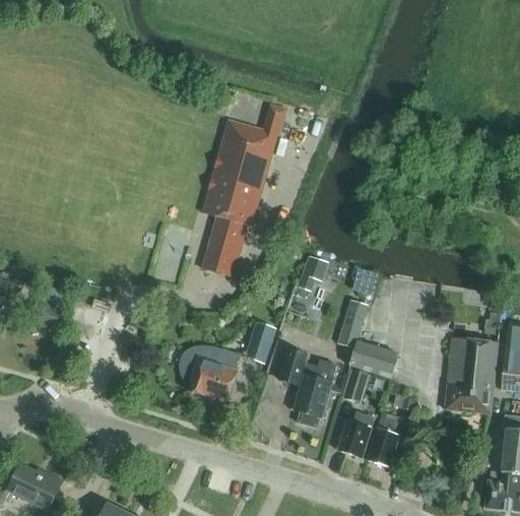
[(287,108),(269,103),(262,128),(229,119),(202,211),(222,216),(211,257),(236,263),(247,223),(251,224),(276,133),(279,133),(287,108)]
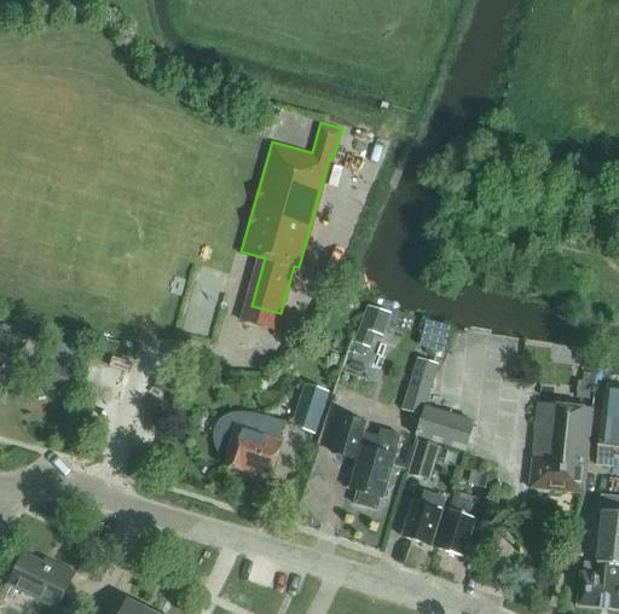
[(381,316),(365,310),(354,340),(369,345),(381,316)]
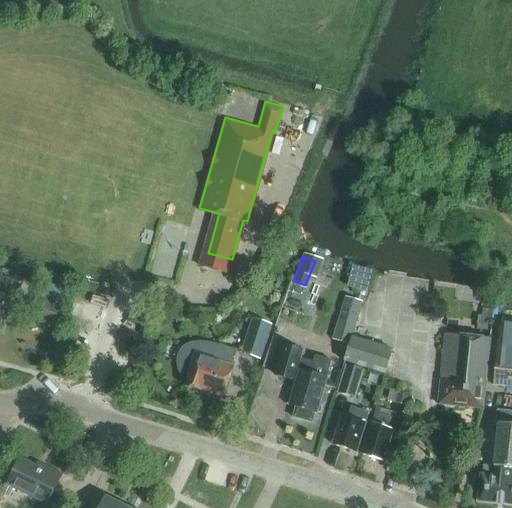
[(348,341),(365,285),(371,267),(354,263),(348,281),(355,293),(359,290),(357,298),(345,294),(332,336),(348,341)]
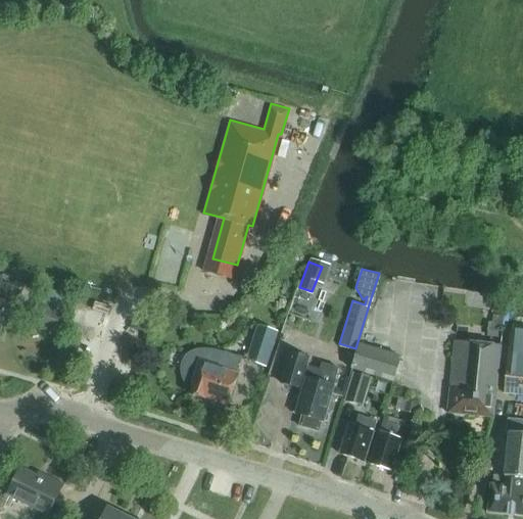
[(0,326),(7,300),(6,300),(11,283),(0,280),(2,274),(0,273),(0,326)]
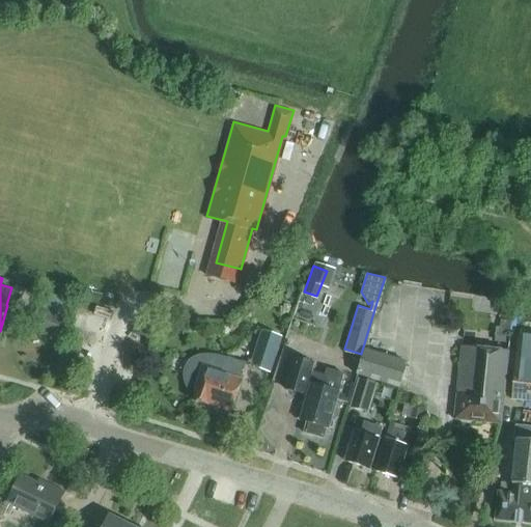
[(66,296),(55,292),(49,310),(61,313),(66,296)]
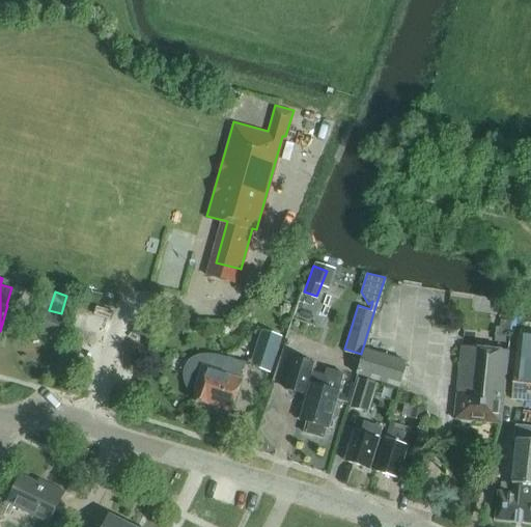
[(31,327),(55,334),(62,313),(61,313),(49,310),(37,306),(31,327)]
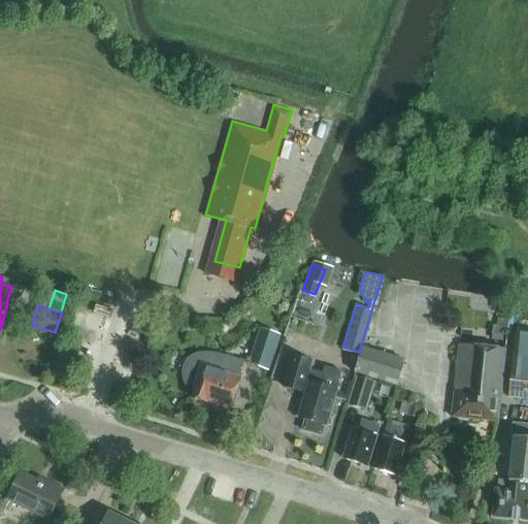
[(505,315),(497,314),(496,323),(493,323),(491,336),(501,337),(503,324),(504,325),(505,315)]
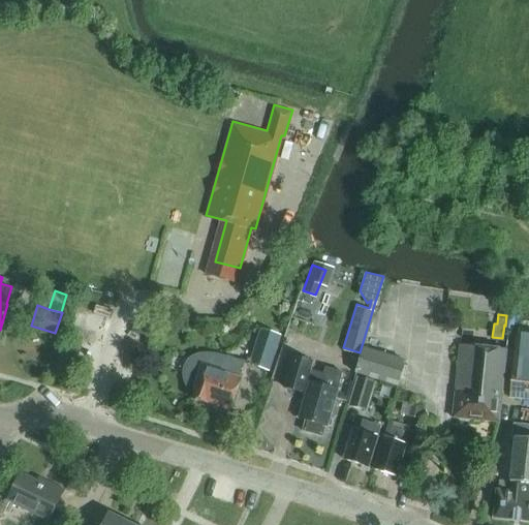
[(249,363),(269,369),(280,333),(261,327),(249,363)]
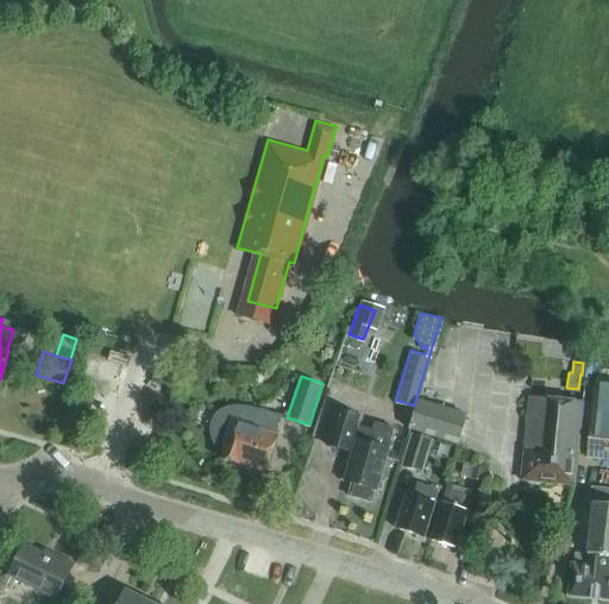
[(608,382),(594,381),(585,454),(608,455),(608,382)]
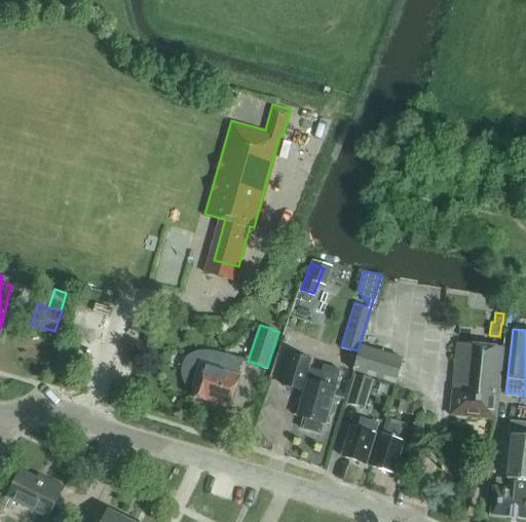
[(458,340),(457,342),(450,412),(495,417),(503,345),(458,340)]
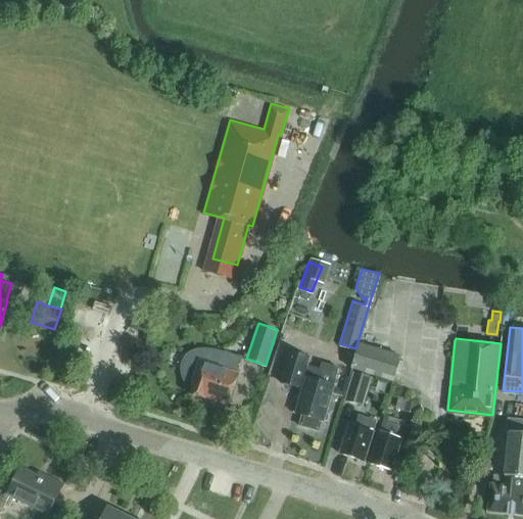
[(392,379),(400,355),(360,341),(352,367),(392,379)]
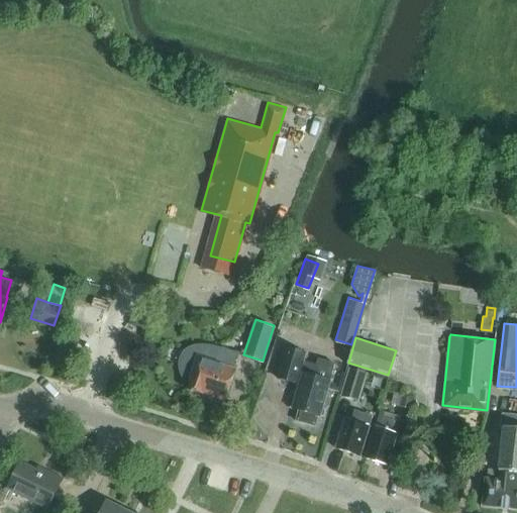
[(202,392),(202,391),(224,398),(234,367),(232,367),(238,350),(221,345),(221,347),(213,345),(210,344),(206,344),(202,344),(198,344),(195,344),(191,346),(188,348),(185,350),(183,354),(182,357),(182,362),(182,366),(183,369),(185,373),(190,378),(187,387),(202,392)]
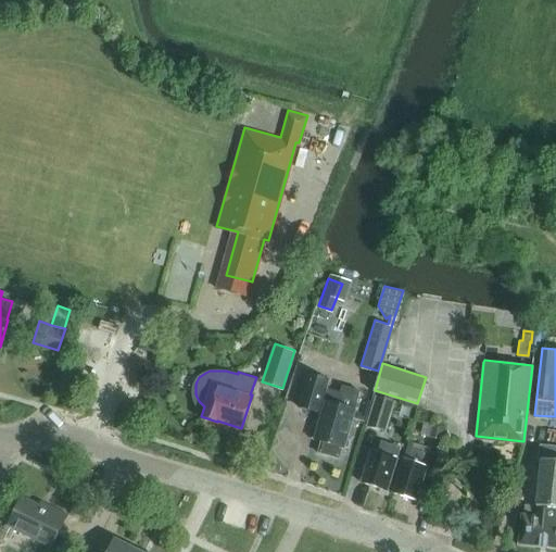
[(327,378),(303,372),(294,403),(318,410),(319,408),(321,409),(314,437),(320,439),(317,450),(338,456),(341,444),(343,446),(354,408),(357,396),(356,396),(358,389),(341,385),(340,391),(325,387),(327,378)]
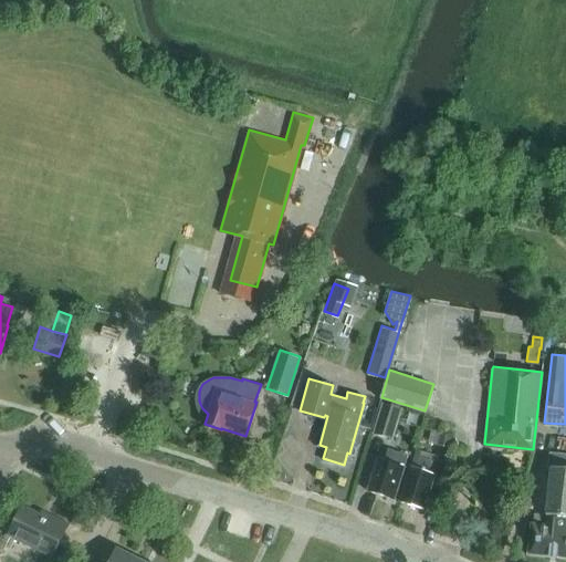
[(400,405),(385,401),(376,432),(391,437),(400,405)]
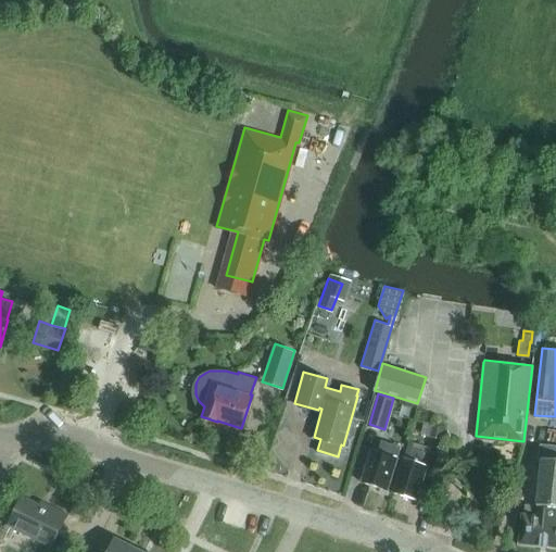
[(440,437),(443,424),(432,422),(429,435),(440,437)]
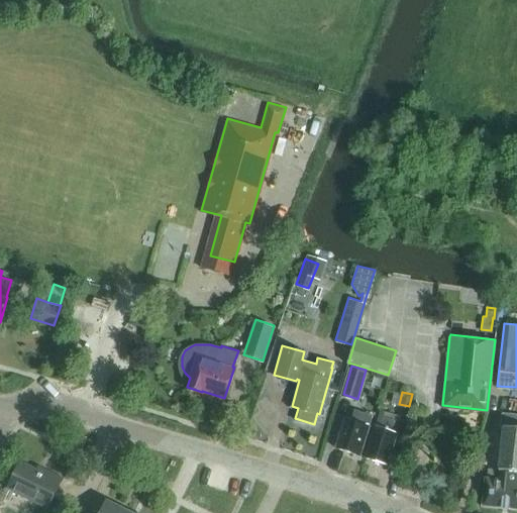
[(359,453),(373,413),(355,408),(351,419),(344,417),(335,445),(359,453)]
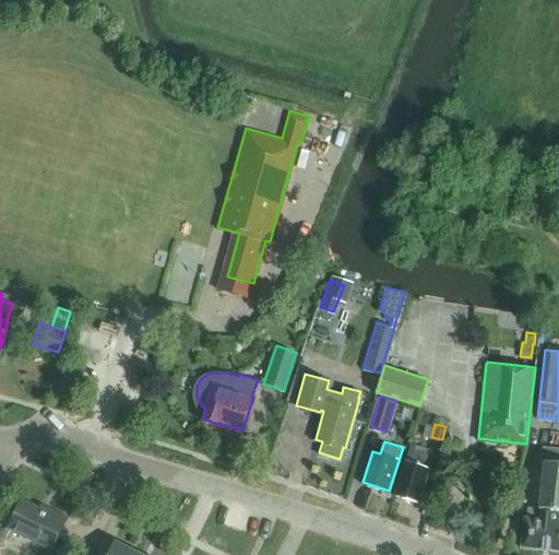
[(417,500),(428,467),(421,464),(426,451),(414,448),(416,443),(411,441),(394,492),(417,500)]
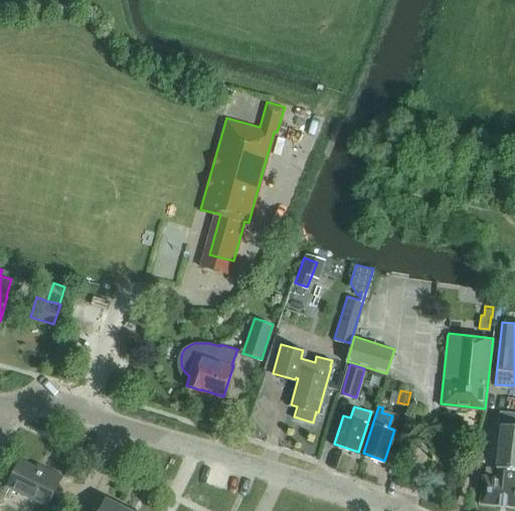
[(514,423),(501,422),(497,466),(498,466),(497,469),(514,470),(514,423)]
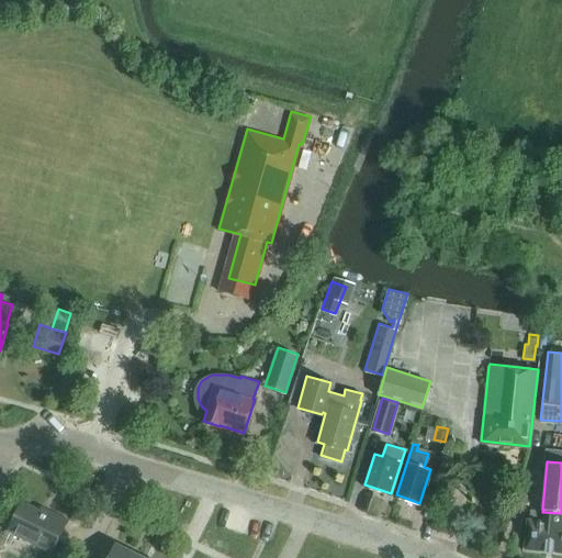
[(52,550),(67,519),(51,511),(48,514),(22,501),(8,528),(52,550)]
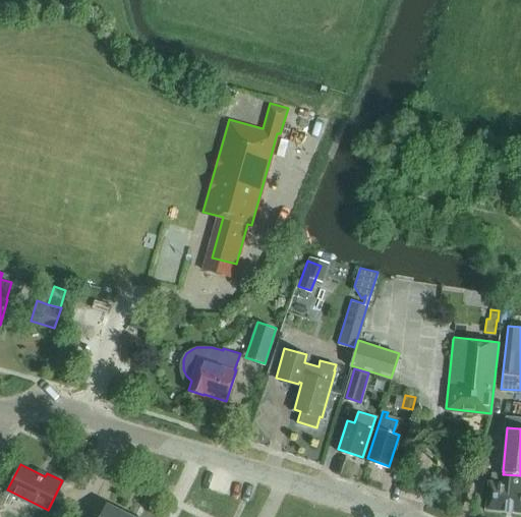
[(504,471),(503,471),(502,481),(488,479),(485,508),(520,511),(520,475),(503,474),(504,471)]
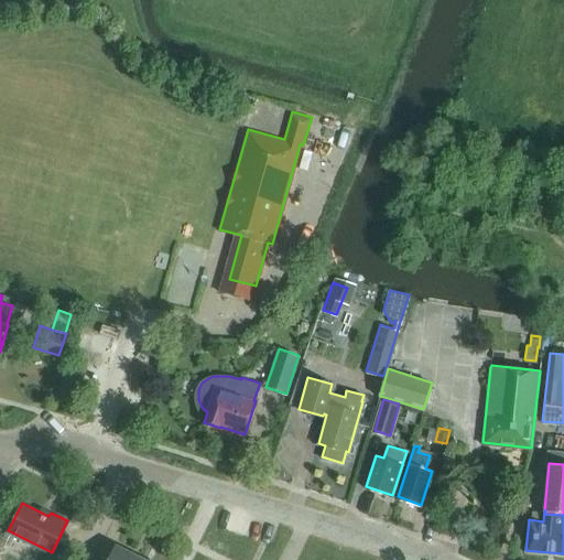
[(138,559),(140,557),(116,545),(108,559),(138,559)]
